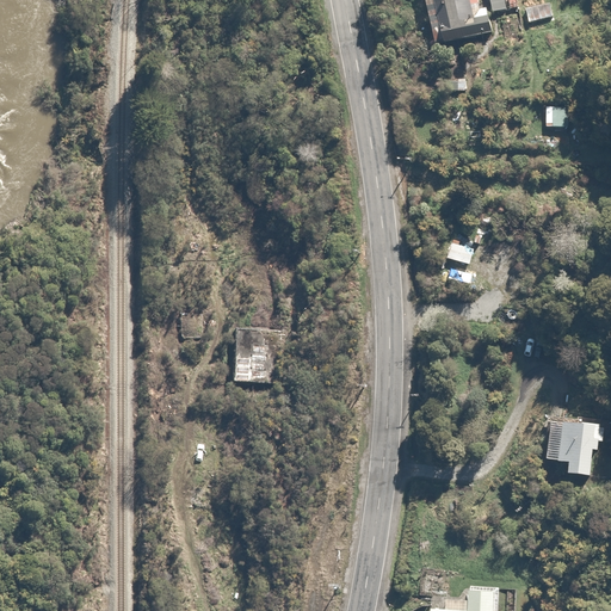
[(492,31),(486,7),(481,7),(479,0),(423,0),(433,44),(492,31)]
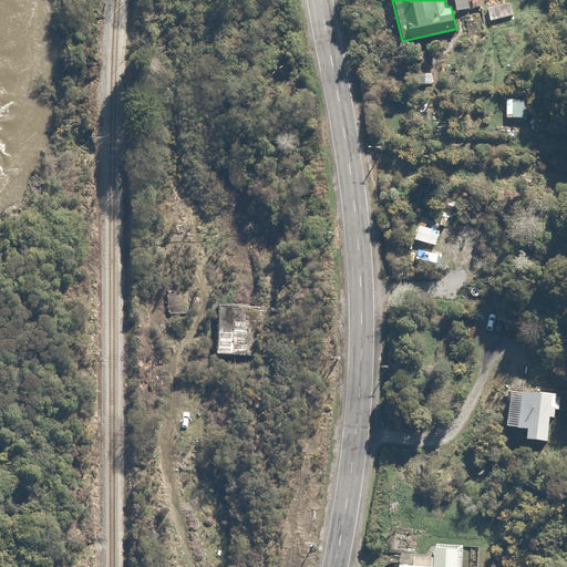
[(470,0),(454,0),(456,10),(472,7),(470,0)]
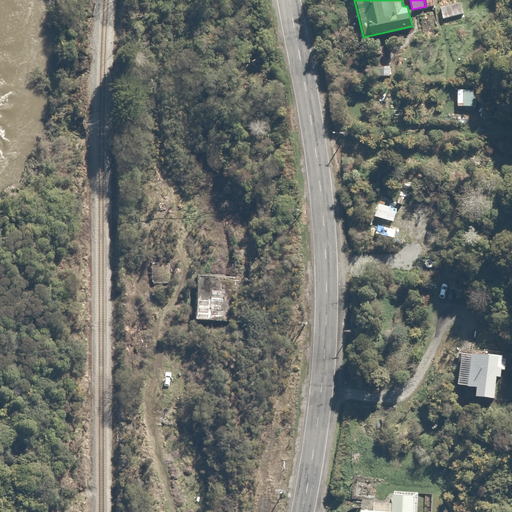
[(462,1),(440,7),(444,19),(465,14),(462,1)]
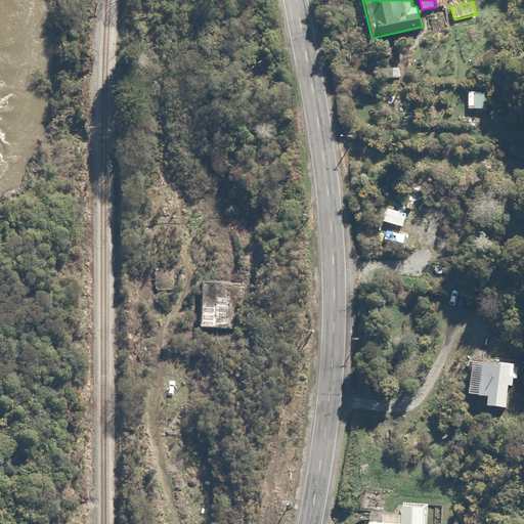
[(485,394),(484,404),(504,407),(507,385),(512,386),(513,378),(517,379),(519,365),(470,358),(465,391),(485,394)]
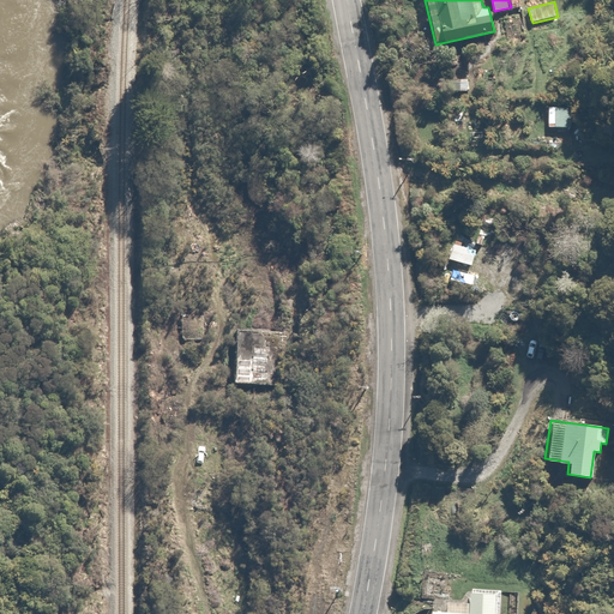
[(500,613),(501,590),(465,589),(465,601),(441,600),(441,612),(429,611),(428,613),(500,613)]
